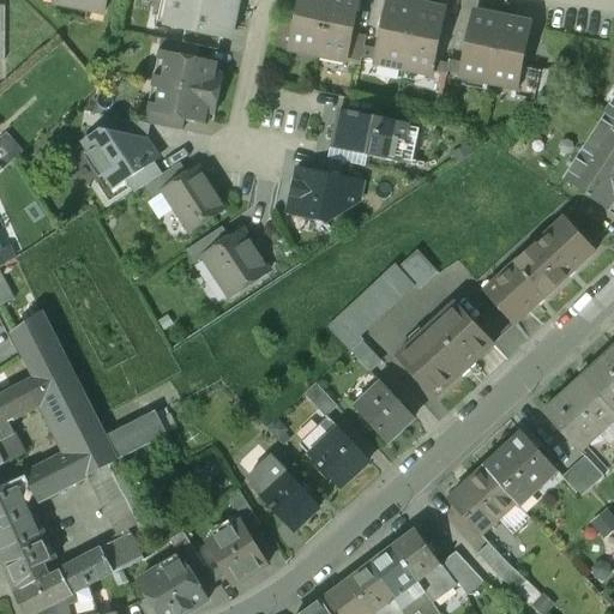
[(56,0),(56,4),(103,13),(106,0),(56,0)]
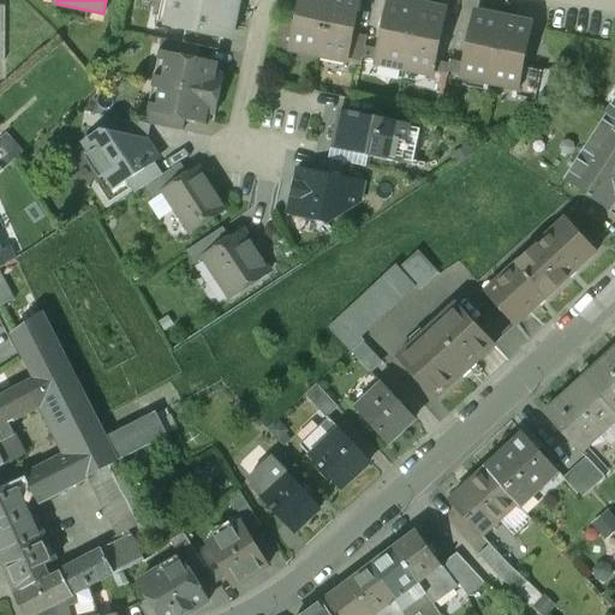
[(237,11),(187,0),(169,0),(165,25),(185,29),(221,36),(222,36),(225,21),(234,22),(237,11)]
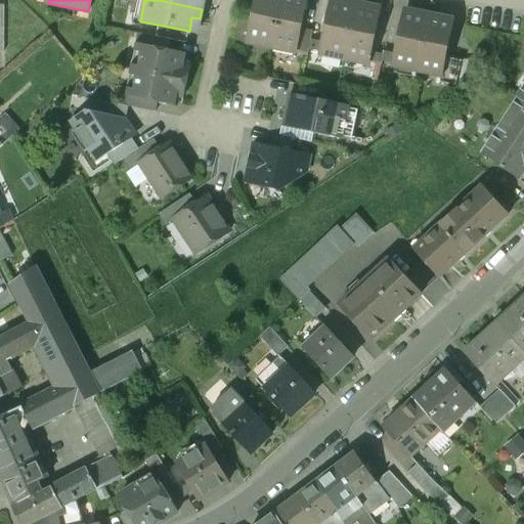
[(160,0),(202,9),(203,0),(160,0)]
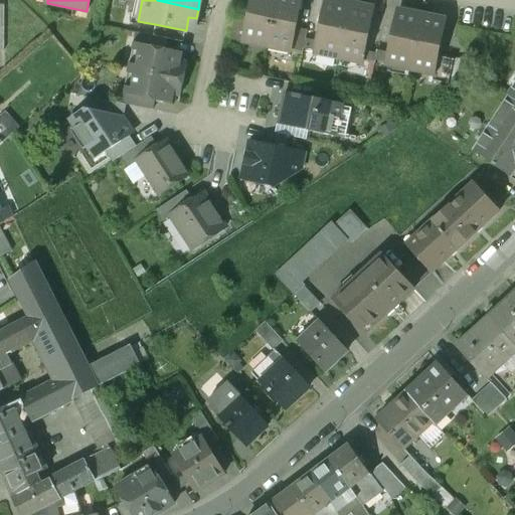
[(276,0),(250,0),(247,19),(242,41),(267,46),(276,0)]
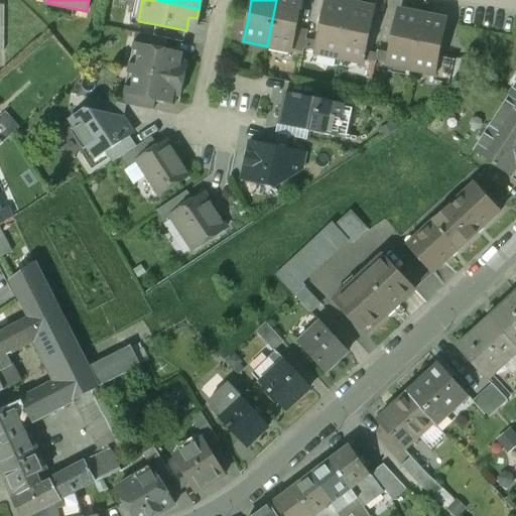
[(300,0),(276,0),(267,46),(290,51),(295,28),(300,0)]
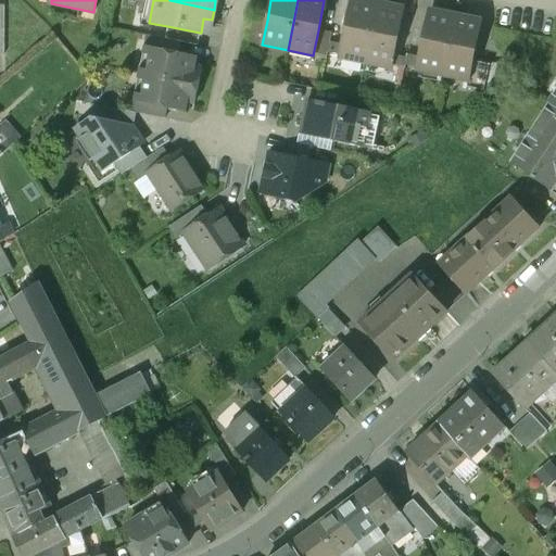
[(377,3),(362,0),(351,0),(345,29),(346,33),(344,35),(342,45),(340,55),(339,58),(365,63),(377,3)]
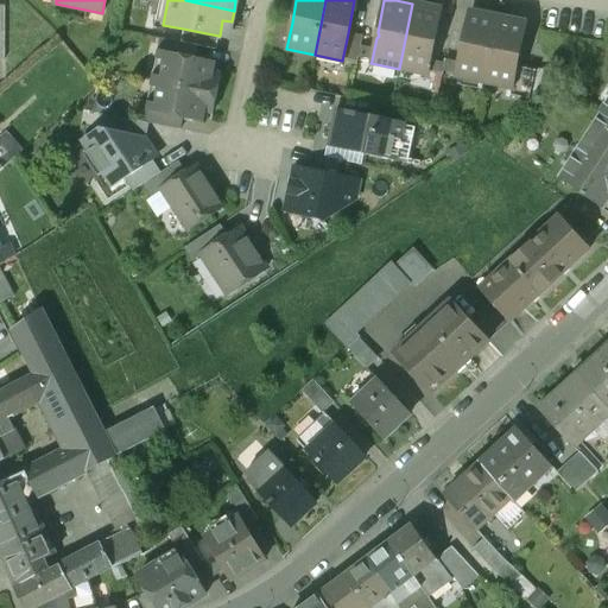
[(441,10),(412,4),(399,69),(428,74),(428,73),(430,61),(432,49),(430,46),(434,44),(441,10)]
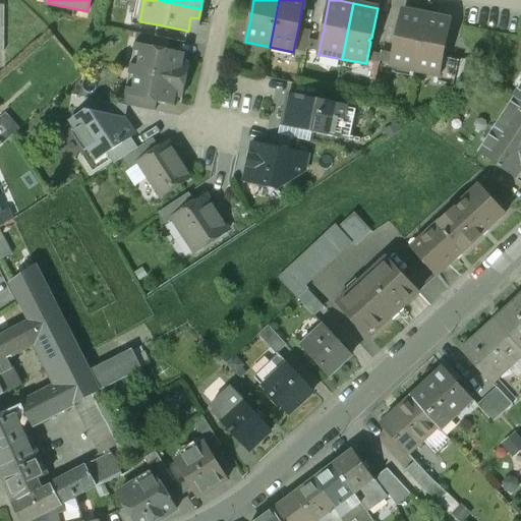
[(426,14),(402,9),(396,40),(398,42),(395,44),(393,53),(391,63),(391,65),(414,70),(426,14)]
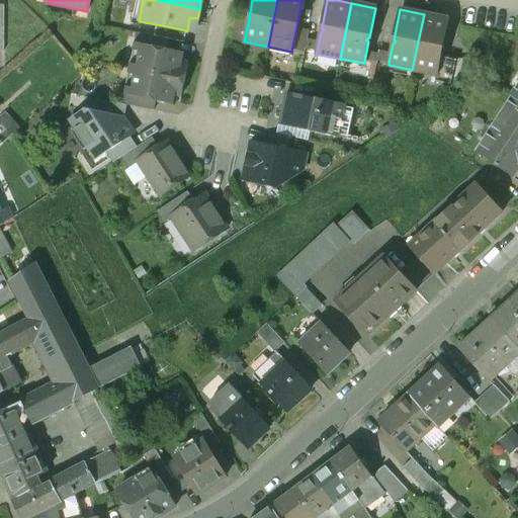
[(447,19),(424,14),(412,70),(436,75),(439,57),(440,54),(438,51),(441,50),(447,19)]
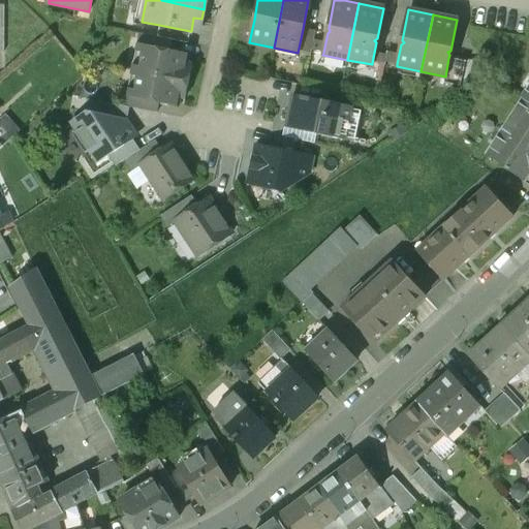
[(254,20),(242,18),(238,40),(249,42),(254,20)]
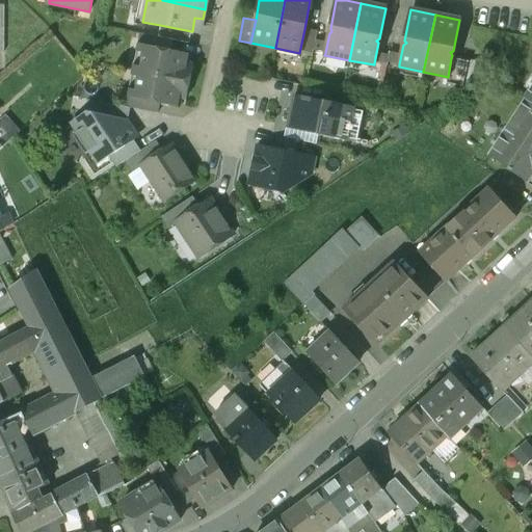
[(191,31),(160,25),(158,37),(173,41),(188,44),(191,31)]
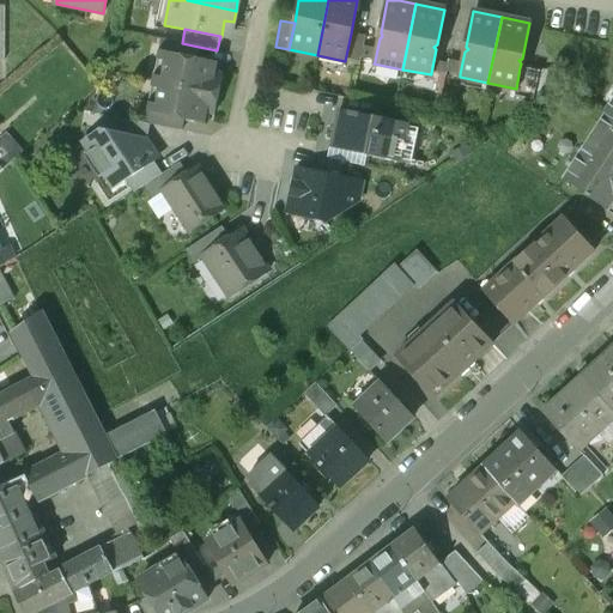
[(365,36),(351,34),(345,61),(359,65),(363,47),(365,36)]
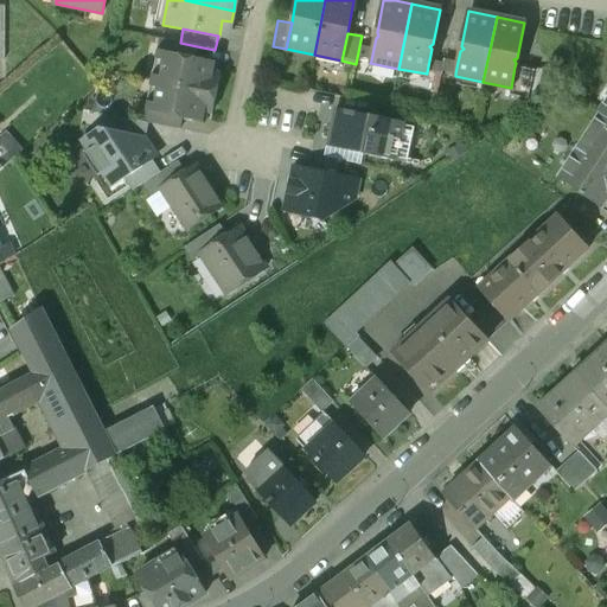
[(180,43),(160,38),(157,55),(164,56),(164,53),(195,61),(197,46),(180,43)]
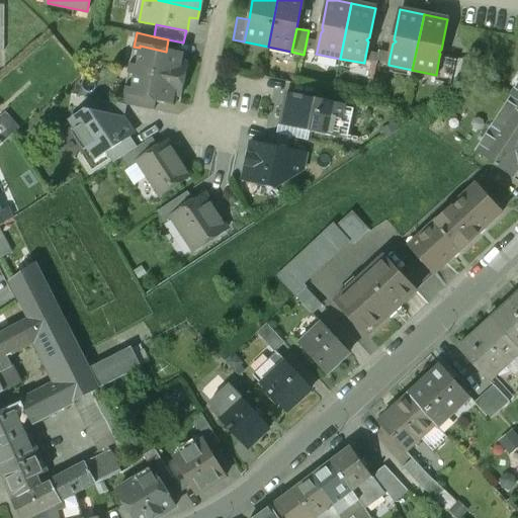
[(319,41),(307,39),(305,49),(317,52),(319,41)]
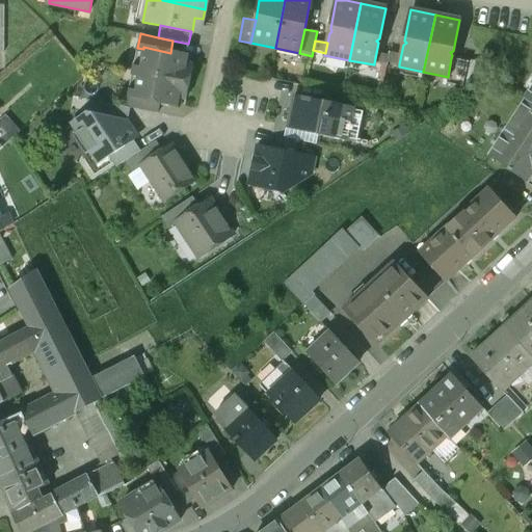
[(170,53),(143,47),(143,49),(137,48),(133,71),(189,82),(193,65),(187,64),(189,56),(170,53)]
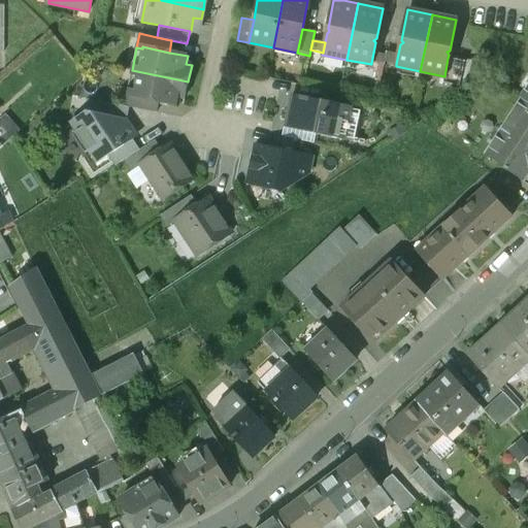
[(398,54),(386,52),(385,55),(386,55),(384,62),(385,62),(396,64),(398,54)]
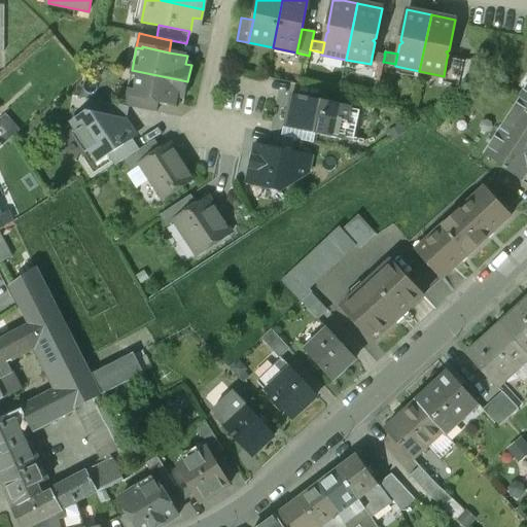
[(384,55),(373,53),(371,63),(383,65),(384,62),(383,62),(385,55),(384,55)]
